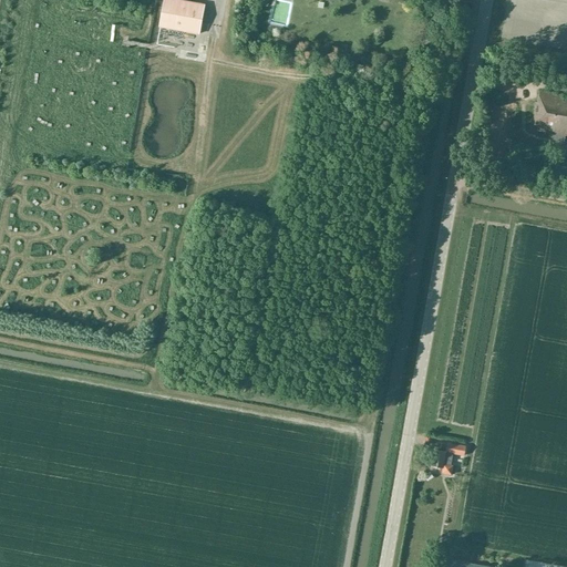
[(175,0),(164,0),(160,27),(200,33),(205,6),(175,0)]
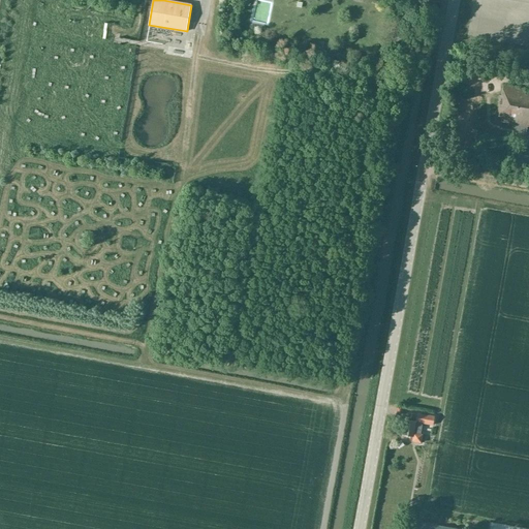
[(262,14),(258,4),(248,7),(253,19),(262,14)]
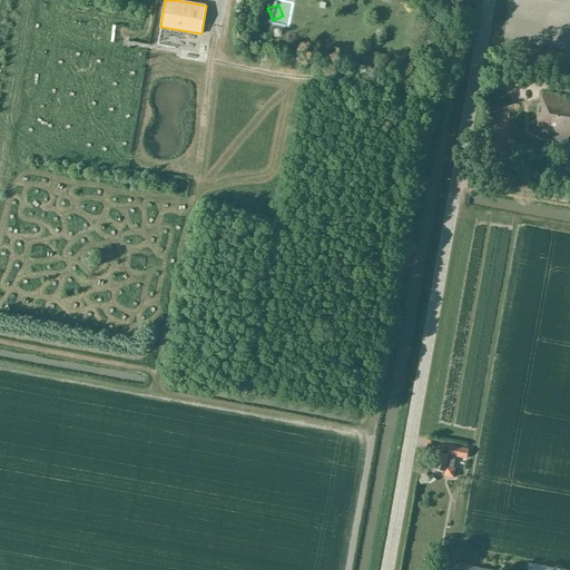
[(252,66),(249,75),(269,78),(272,69),(252,66)]
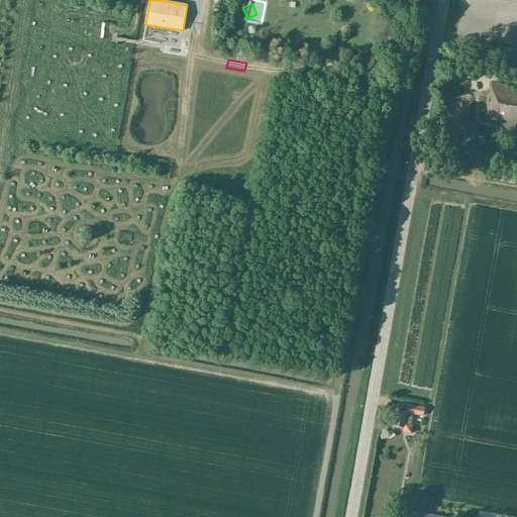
[(516,87),(492,84),(490,94),(488,94),(483,118),(501,121),(501,126),(508,127),(509,123),(516,124),(515,130),(516,130),(516,87)]
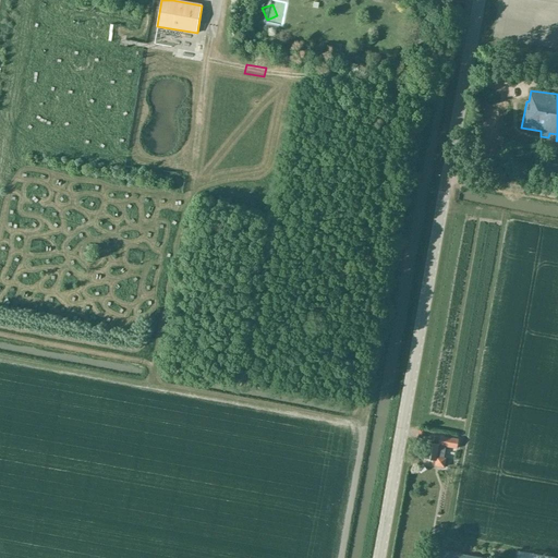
[(557,164),(545,162),(535,160),(534,172),(544,173),(557,177),(557,164)]
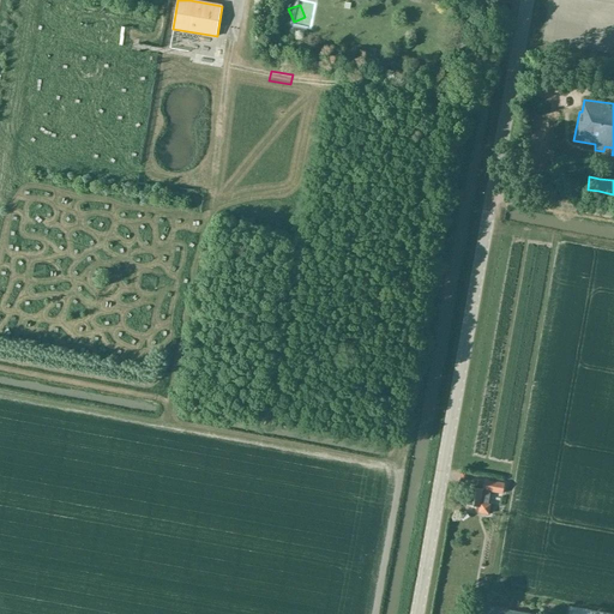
[(504,483),(501,483),(485,481),(483,491),(471,488),(468,505),(480,507),(480,512),(489,515),(491,505),(488,505),(491,492),(503,494),(504,483)]
